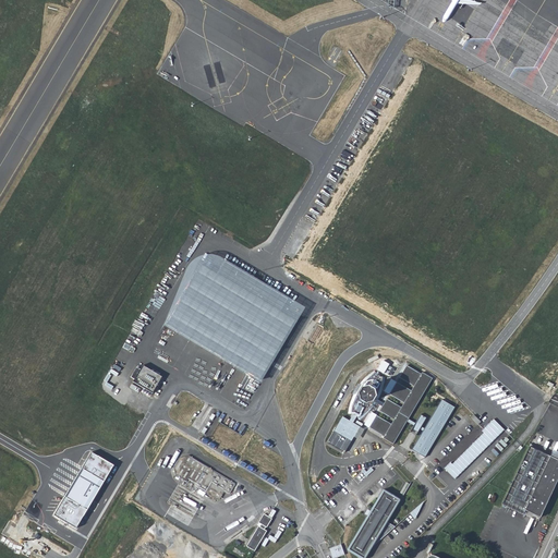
[(186,264),(162,323),(165,325),(201,265),(295,320),(304,306),(213,253),(210,253),(209,253),(207,253),(205,253),(203,254),(201,254),(199,255),(197,255),(195,256),(194,257),(192,258),(191,259),(190,262),(187,263),(186,264)]
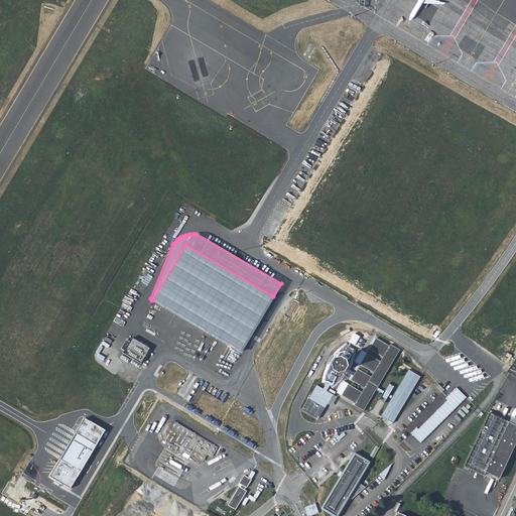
[(152,300),(242,351),(273,296),(185,245),(152,300)]
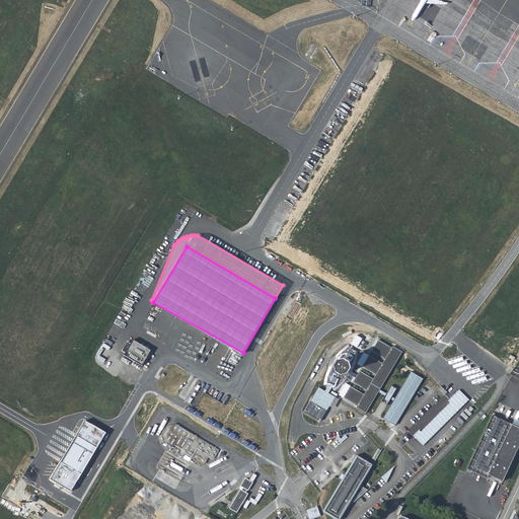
[(132,338),(122,355),(140,366),(150,349),(132,338)]
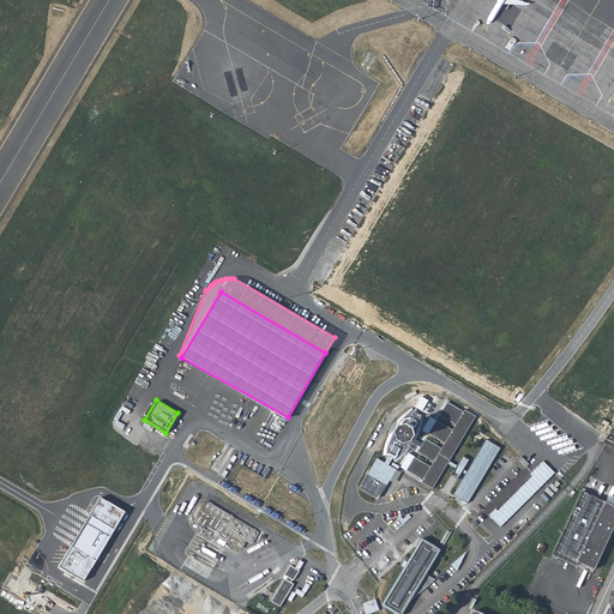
[(425,480),(422,483),(434,489),(449,464),(450,462),(476,416),(465,410),(463,413),(447,403),(440,416),(456,426),(452,431),(437,422),(429,434),(445,444),(443,449),(426,440),(419,452),(434,462),(432,468),(415,458),(408,471),(425,480)]
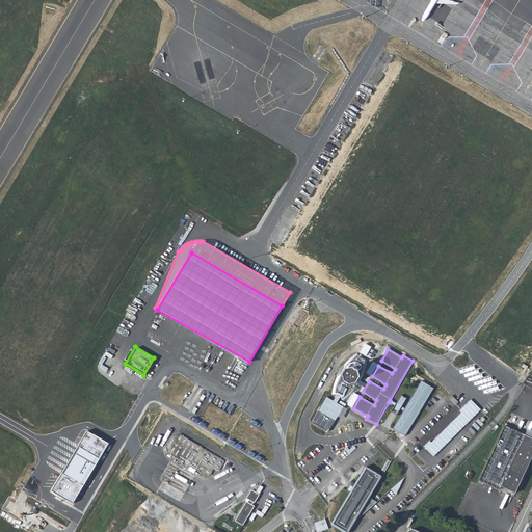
[(326,399),(319,413),(335,422),(343,408),(337,404),(340,399),(342,403),(346,400),(348,398),(350,396),(352,394),(354,392),(355,390),(357,386),(356,384),(357,381),(360,382),(361,380),(362,377),(363,374),(364,371),(365,368),(366,365),(366,361),(361,360),(357,357),(355,354),(351,357),(345,364),(341,369),(339,371),(341,373),(340,375),(338,375),(337,377),(335,381),(334,386),(333,391),(331,395),(331,397),(337,397),(334,402),(326,399)]
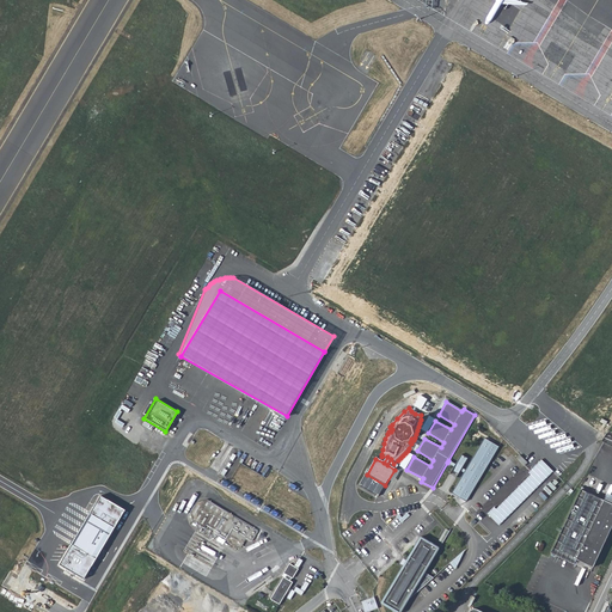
[(170,435),(158,442),(163,446),(170,435)]
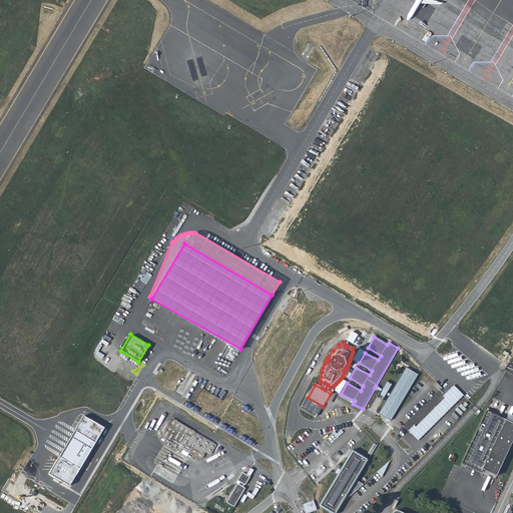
[(390,397),(380,414),(383,415),(392,421),(419,375),(407,368),(391,394),(390,397)]
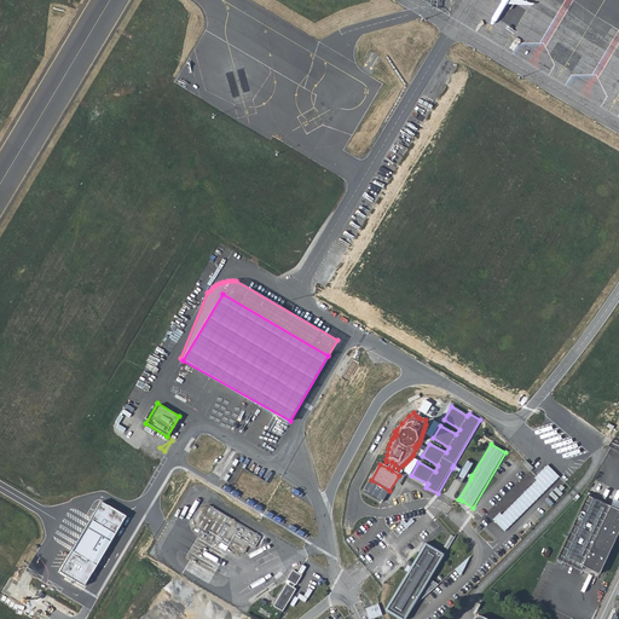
[(460,473),(458,476),(464,480),(467,476),(468,474),(474,464),(467,460),(462,469),(460,473)]
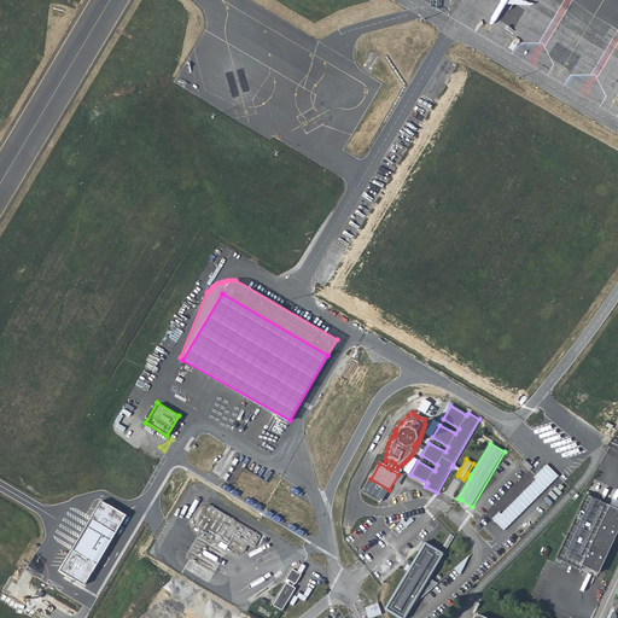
[(523,461),(530,470),(532,466),(526,459),(525,460),(523,461)]
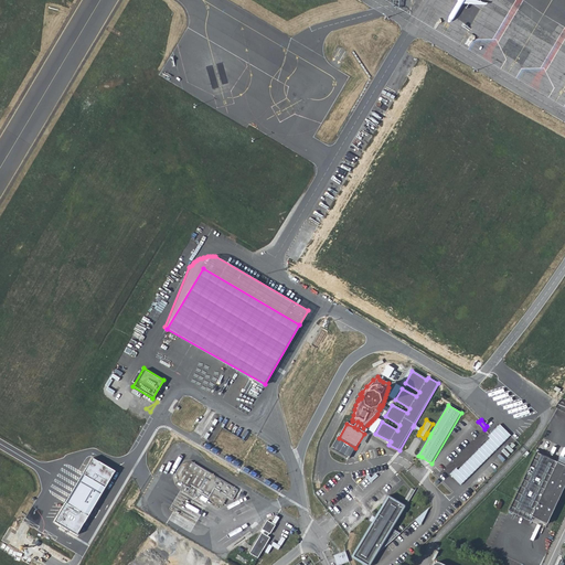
[(456,469),(450,473),(461,484),(512,434),(500,423),(489,434),(488,436),(490,437),(457,470),(456,469)]
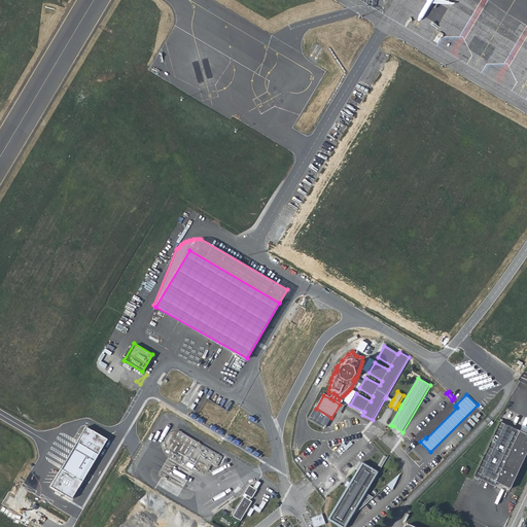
[(473,477),(493,486),(494,483),(508,489),(526,449),(526,435),(498,423),(473,477)]
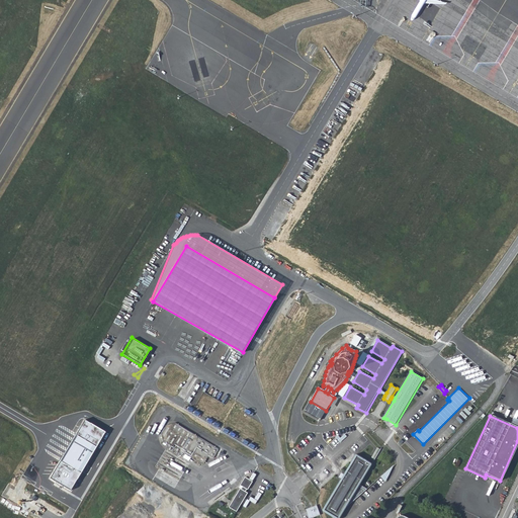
[(85,419),(51,478),(71,490),(105,431),(85,419)]
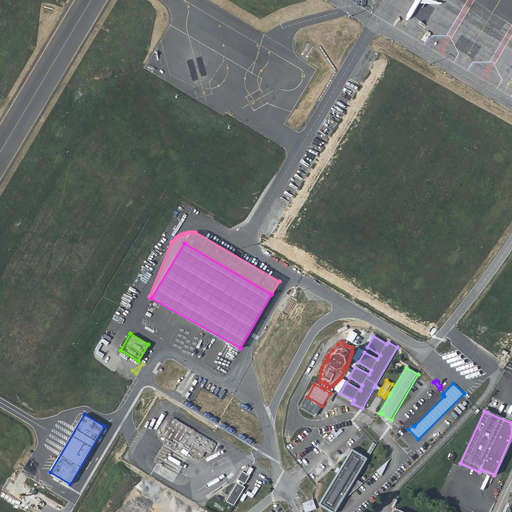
[(330,511),(336,511),(343,502),(339,499),(340,497),(344,500),(352,479),(351,478),(352,477),(356,480),(365,465),(362,463),(363,461),(366,463),(369,459),(353,449),(319,505),(330,511)]
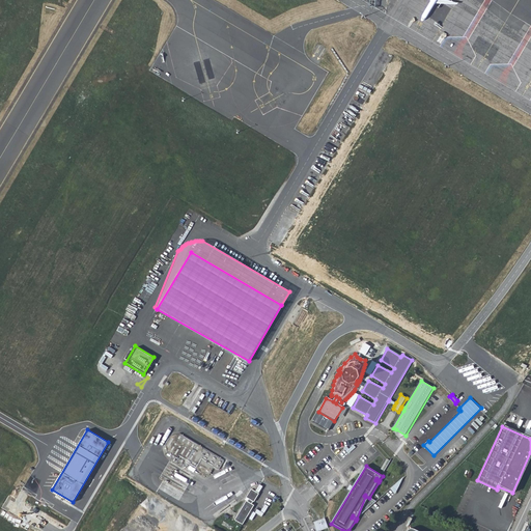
[(391,490),(395,496),(406,478),(391,490)]
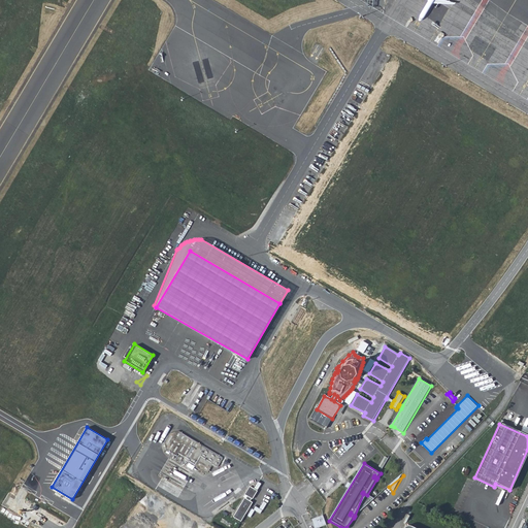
[(241,523),(250,508),(252,503),(251,502),(252,500),(253,500),(258,492),(251,488),(245,496),(248,498),(246,500),(245,500),(234,518),(241,523)]
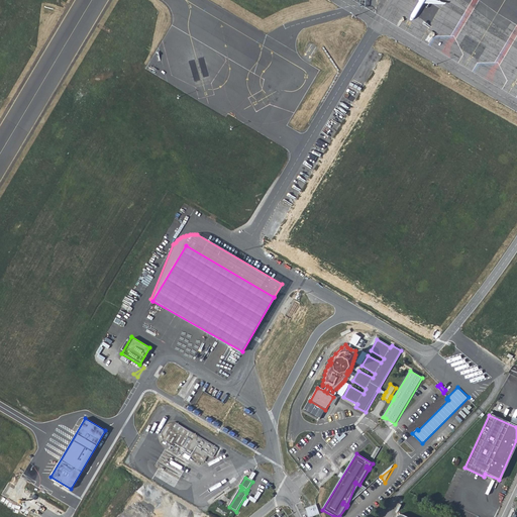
[(306,508),(309,516),(311,516),(320,514),(317,504),(306,508)]
